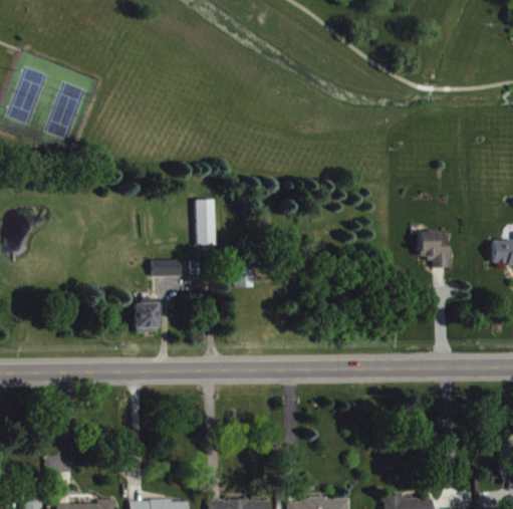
[(197,245),(215,244),(214,199),(196,200),(197,245)]
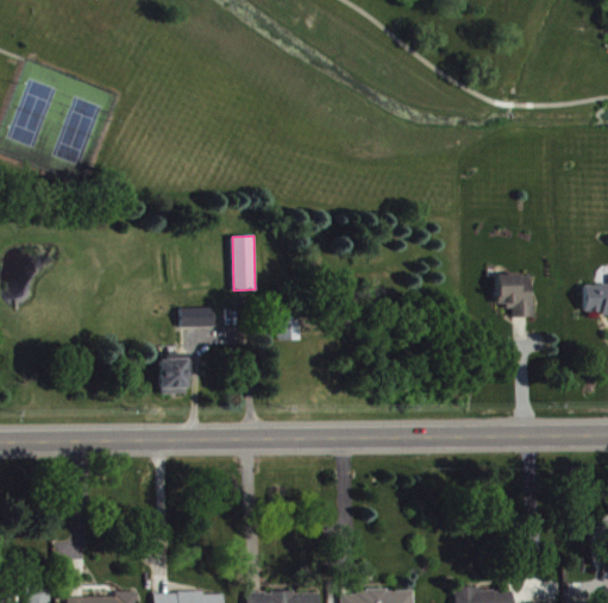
[(536,316),(534,295),(531,295),(530,274),(496,274),(497,306),(513,305),(513,316),(536,316)]
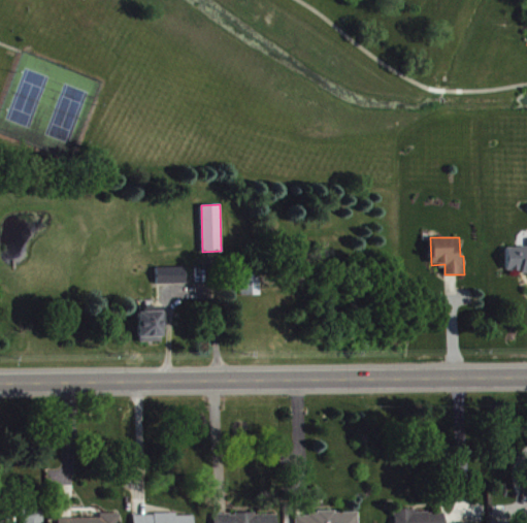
[(526,246),(506,247),(506,269),(522,269),(522,274),(526,274),(526,246)]
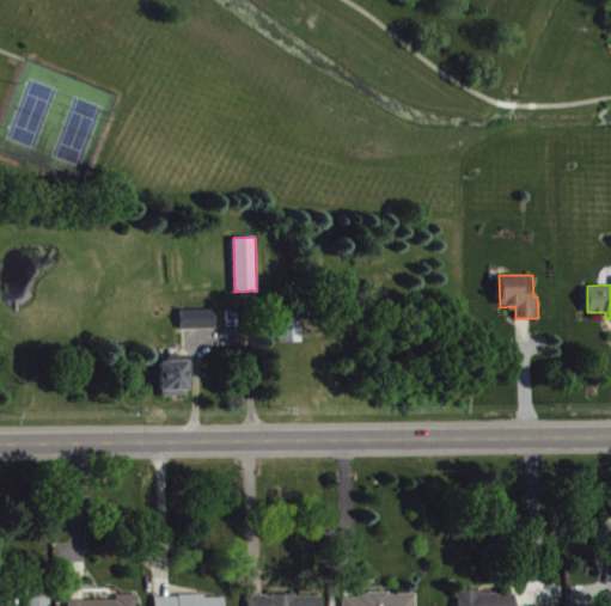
[(214,308),(182,308),(182,329),(215,328),(214,308)]
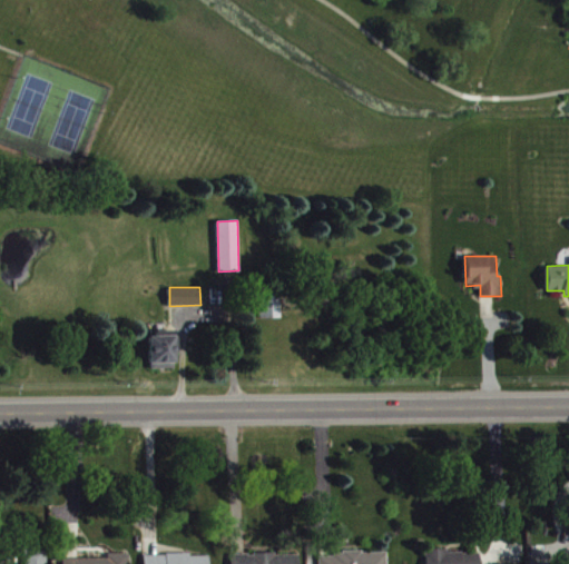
[(280,293),(258,293),(258,317),(281,317),(280,293)]
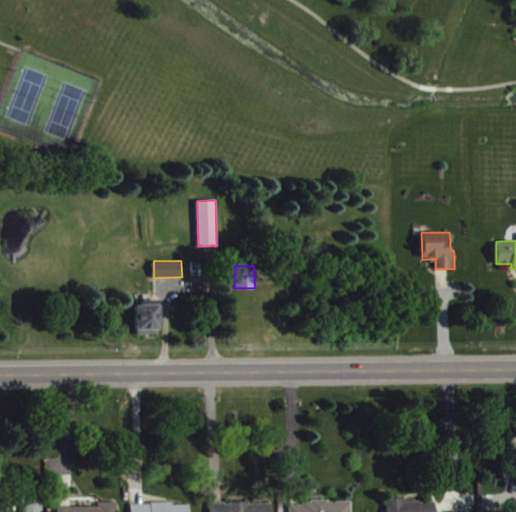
[(158,333),(158,301),(134,301),(135,334),(158,333)]
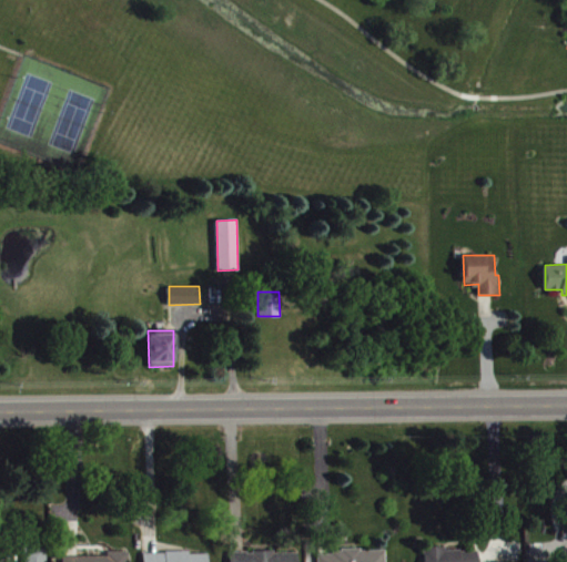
[(143,552),(143,561),(209,561),(209,551),(143,552)]
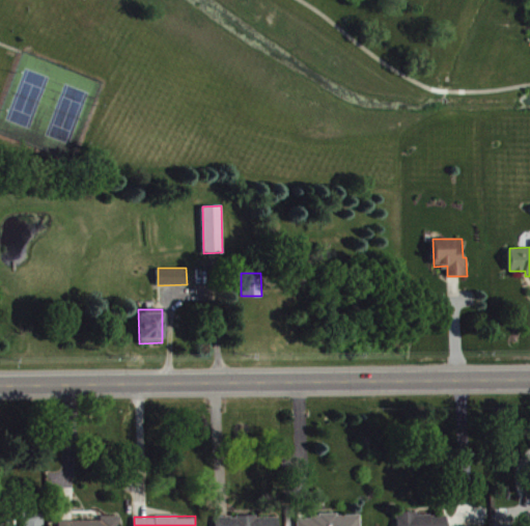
[(278,525),(278,516),(213,517),(212,525),(278,525)]
